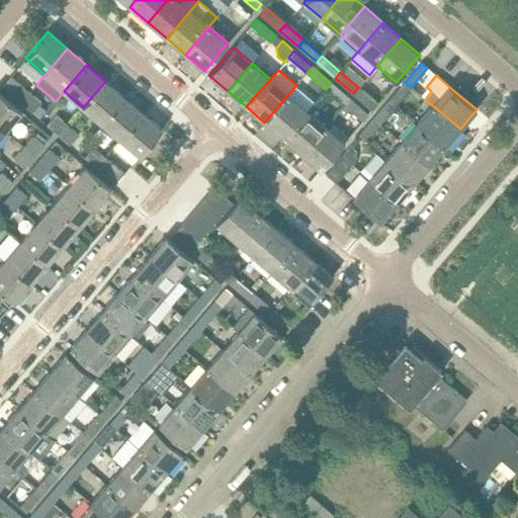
[(29,92),(10,76),(1,86),(21,103),(29,92)]
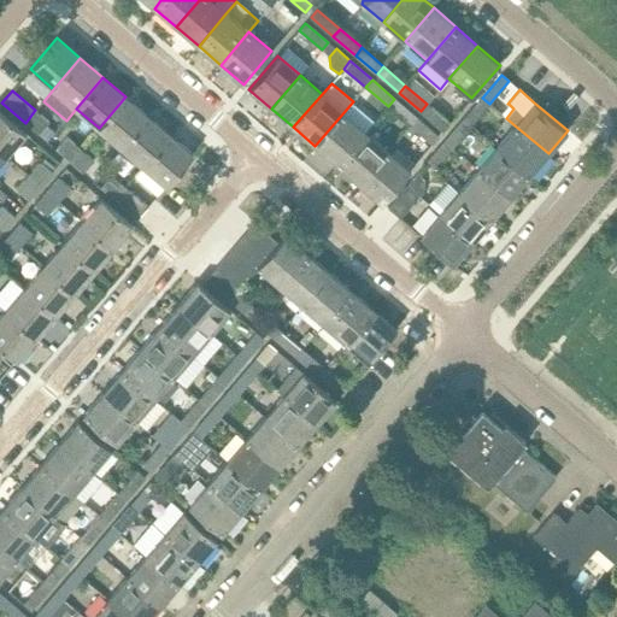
[(147,116),(125,97),(99,128),(121,147),(147,116)]
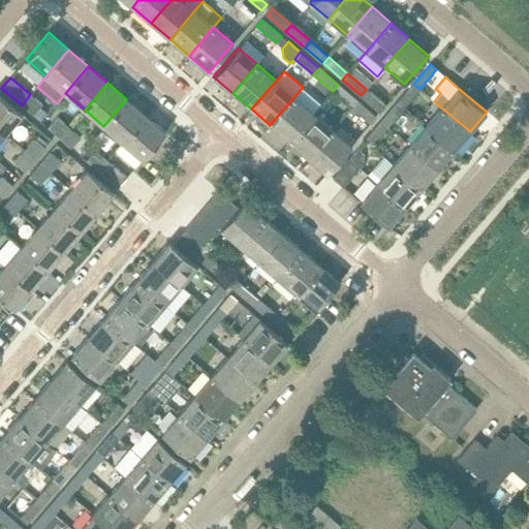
[(397,102),(403,107),(419,89),(413,84),(397,102)]
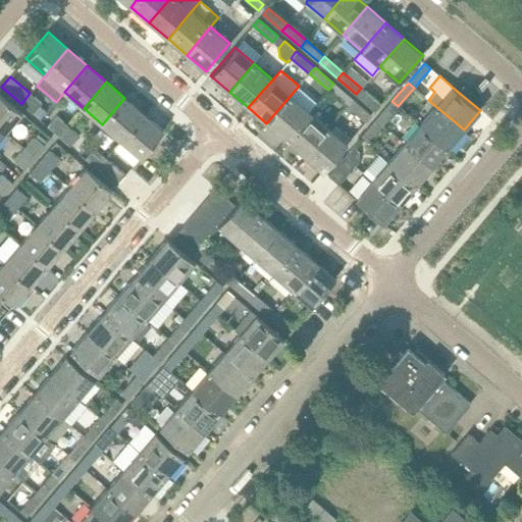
[(328,90),(347,105),(352,99),(333,84),(328,90)]
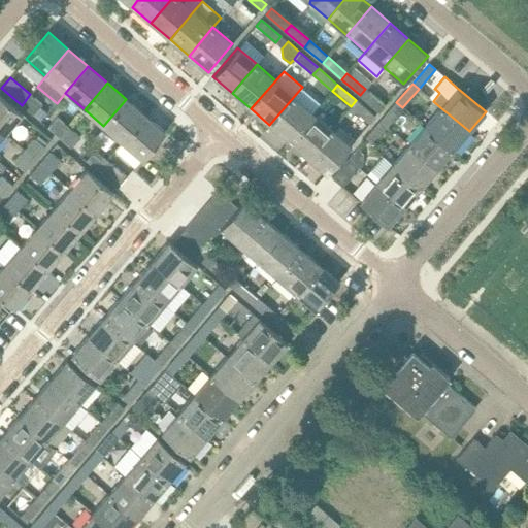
[(302,87),(269,125),(289,141),(312,112),(321,103),(302,87)]
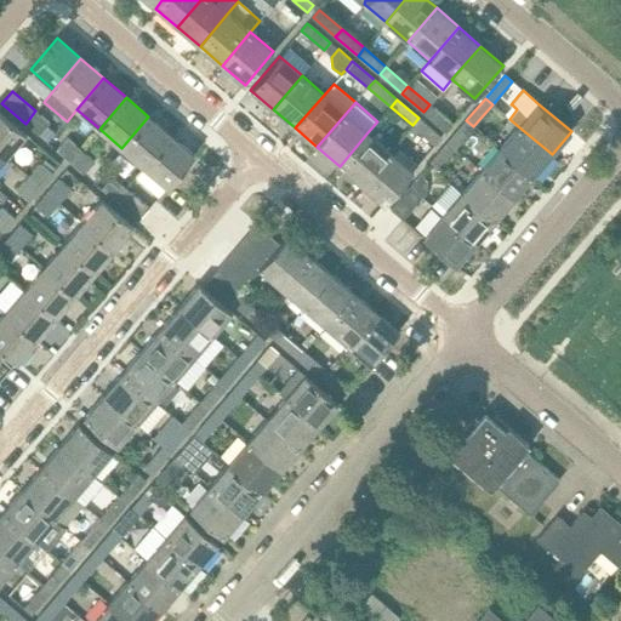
[(446,131),(453,124),(429,104),(423,112),(446,131)]
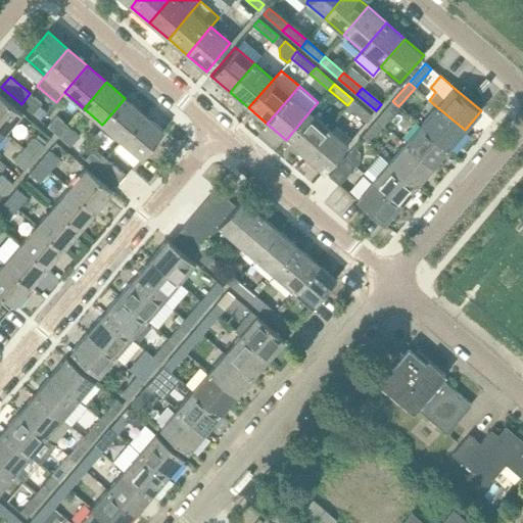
[(0,127),(5,132),(21,112),(0,93),(0,127)]
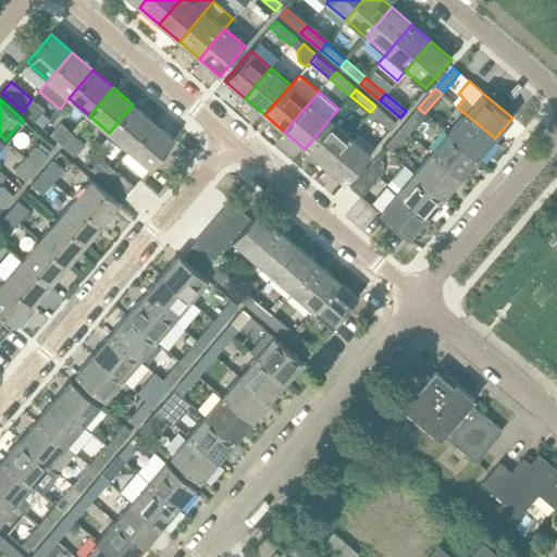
[(44,110),(32,99),(23,111),(35,121),(44,110)]
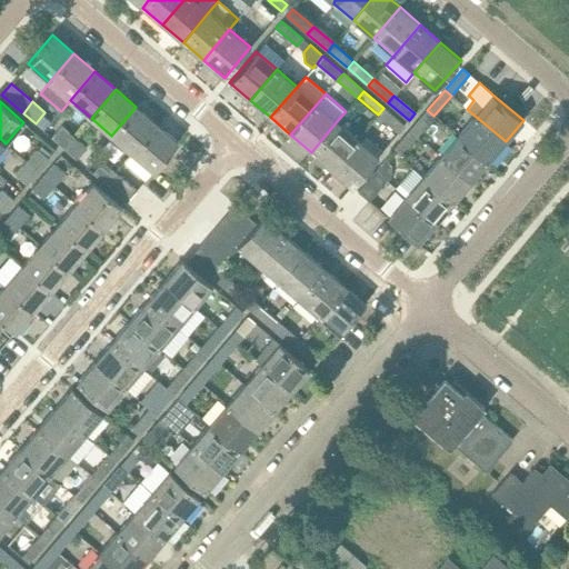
[(136,107),(111,136),(132,153),(157,125),(136,107)]
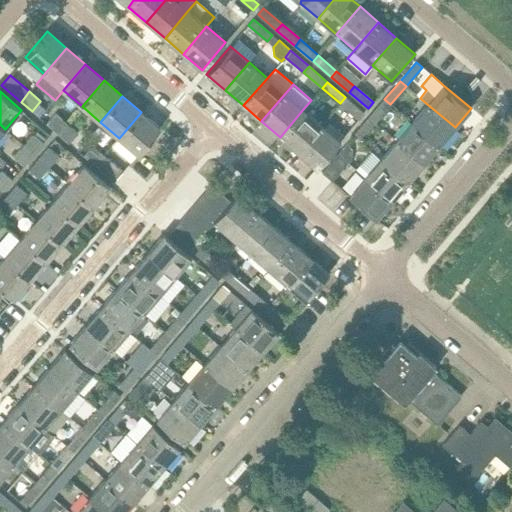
[(345,97),(340,103),(359,120),(364,113),(345,97)]
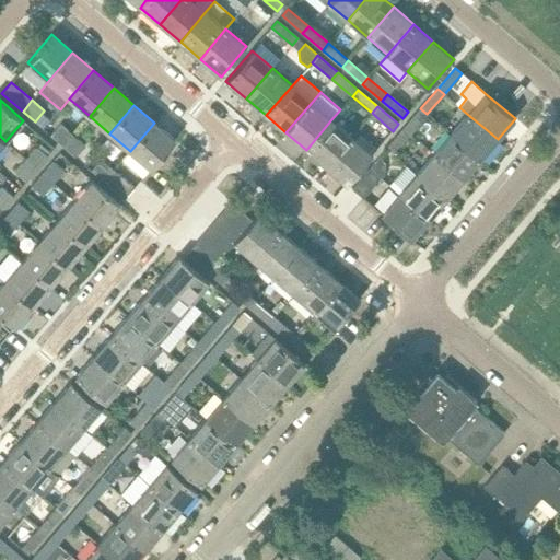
[(404,128),(410,133),(427,114),(420,108),(404,128)]
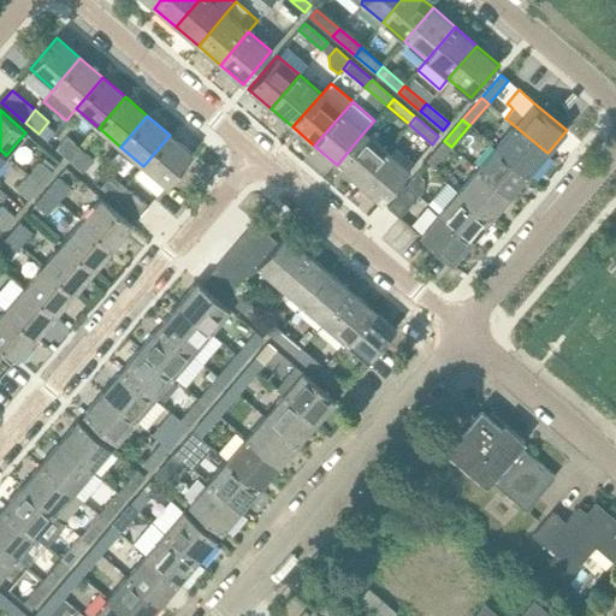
[(514,125),(495,147),(528,175),(548,153),(514,125)]
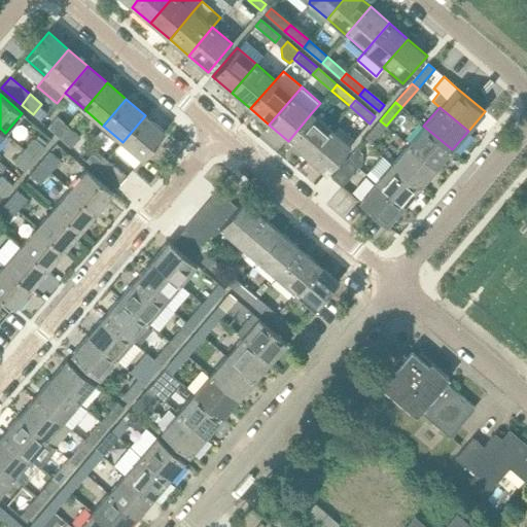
[(288,141),(307,156),(331,129),(312,112),(288,141)]
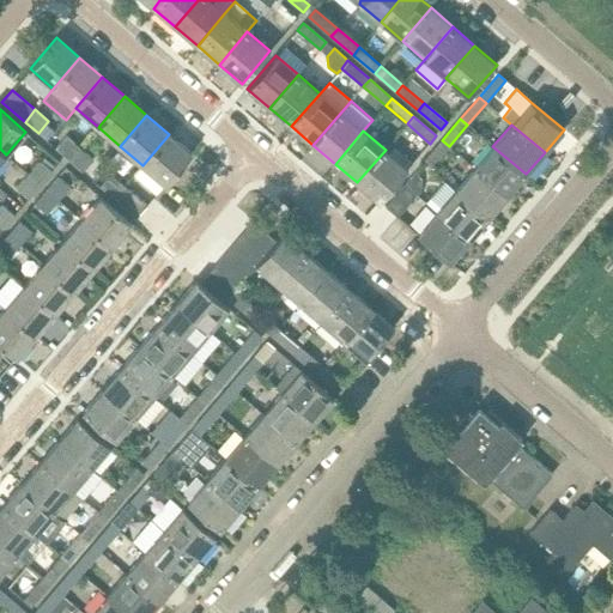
[(143,165),(135,174),(157,193),(165,184),(192,153),(169,134),(143,165)]
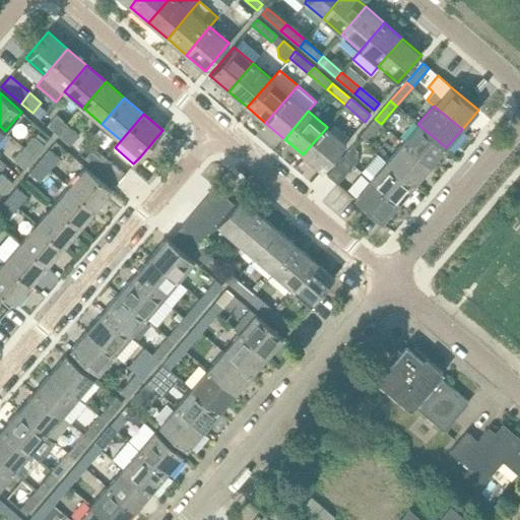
[(59,136),(68,125),(56,115),(47,126),(59,136)]
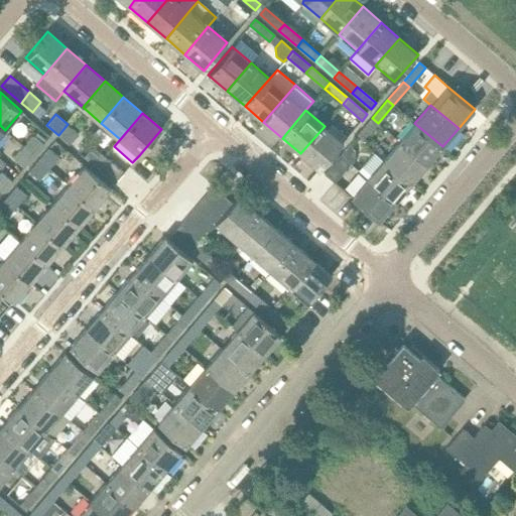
[(356,136),(362,141),(378,123),(372,118),(356,136)]
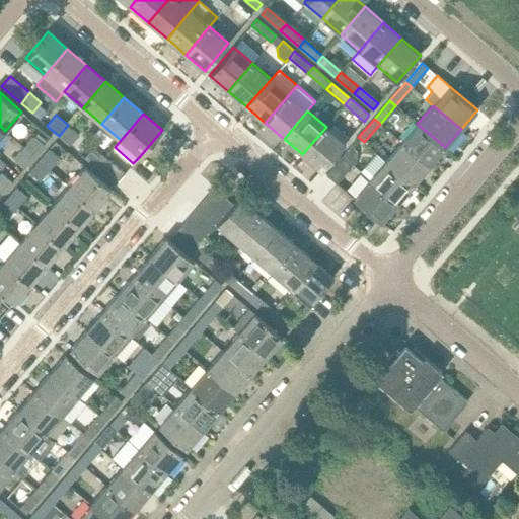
[(417,124),(401,142),(429,166),(445,147),(417,124)]
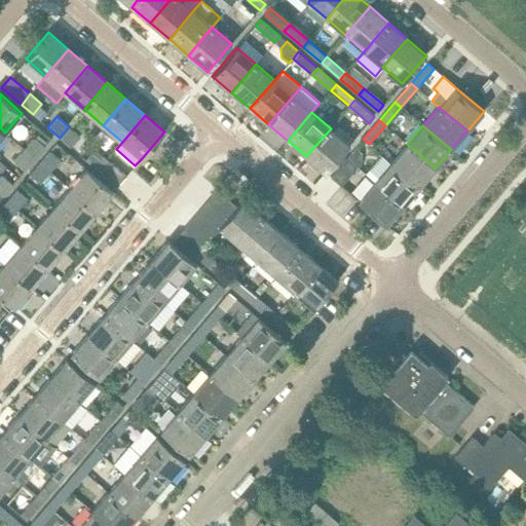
[(69,126),(60,138),(71,147),(79,154),(87,143),(80,137),(69,126)]
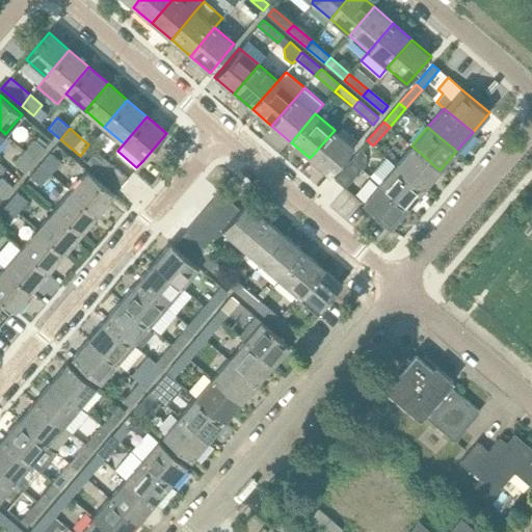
[(353,147),(335,130),(310,158),(329,175),(353,147)]
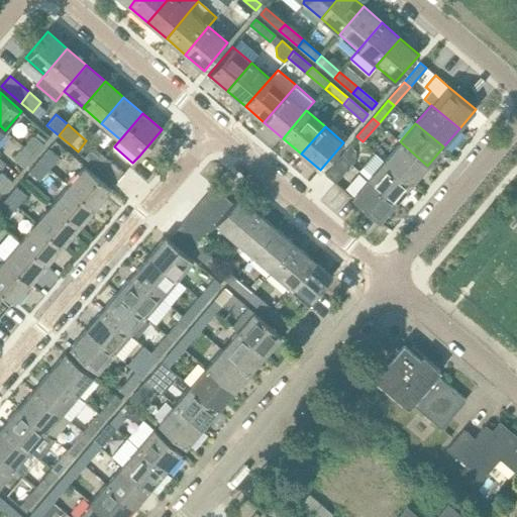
[(34,156),(43,144),(33,135),(24,146),(34,156)]
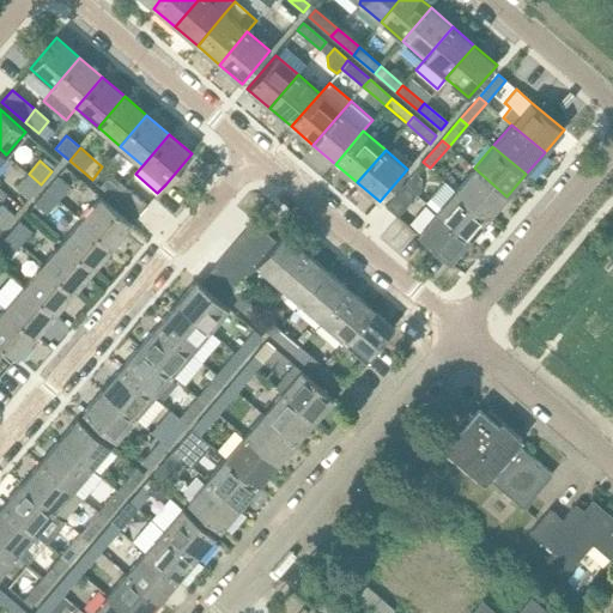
[(455,189),(489,218),(507,196),(474,168),(455,189)]
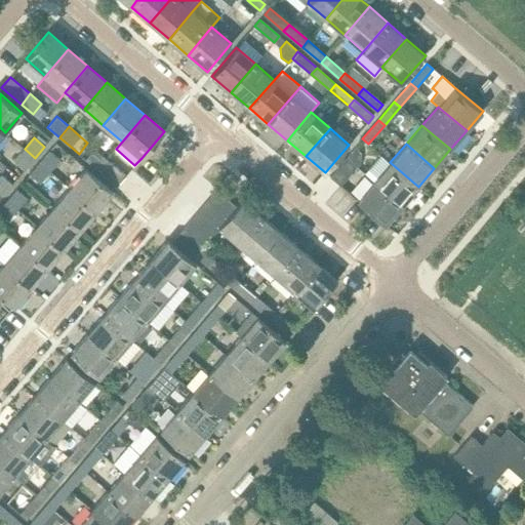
[(356,146),(347,157),(353,162),(357,166),(358,167),(362,160),(361,152),(356,146)]
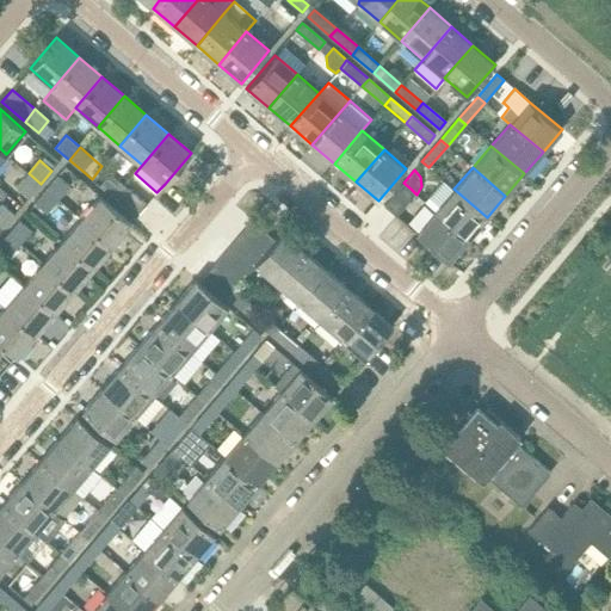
[(41,184),(29,173),(16,187),(29,198),(41,184)]
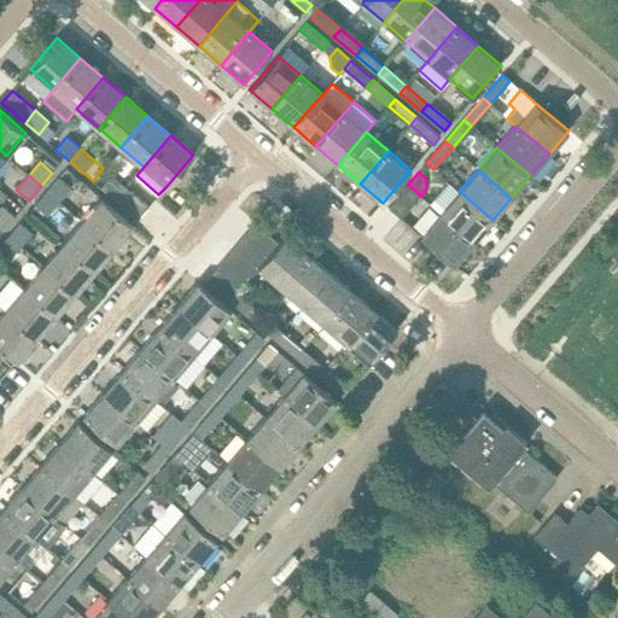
[(115,200),(126,187),(111,175),(100,187),(115,200)]
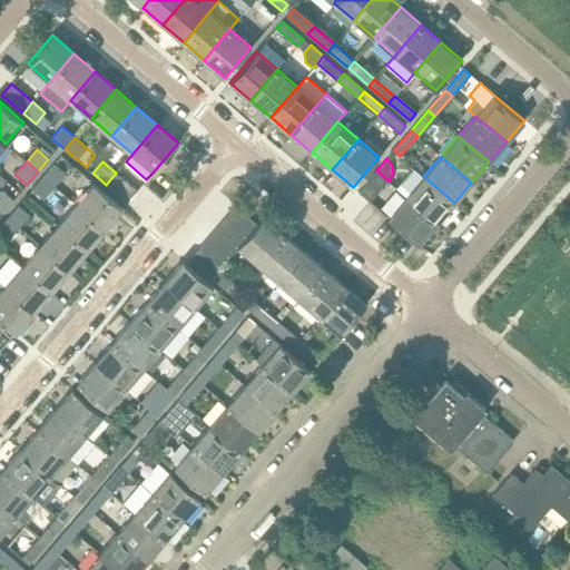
[(42,176),(55,186),(66,174),(53,164),(42,176)]
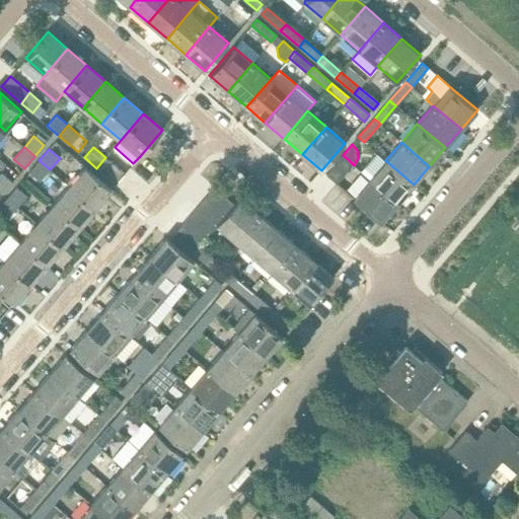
[(376,153),(361,171),(370,178),(397,203),(414,184),(385,160),(376,153)]
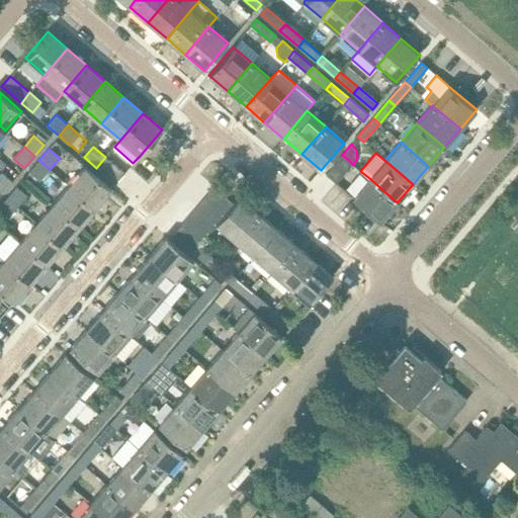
[(326,174),(336,183),(352,164),(348,160),(342,155),(326,174)]
